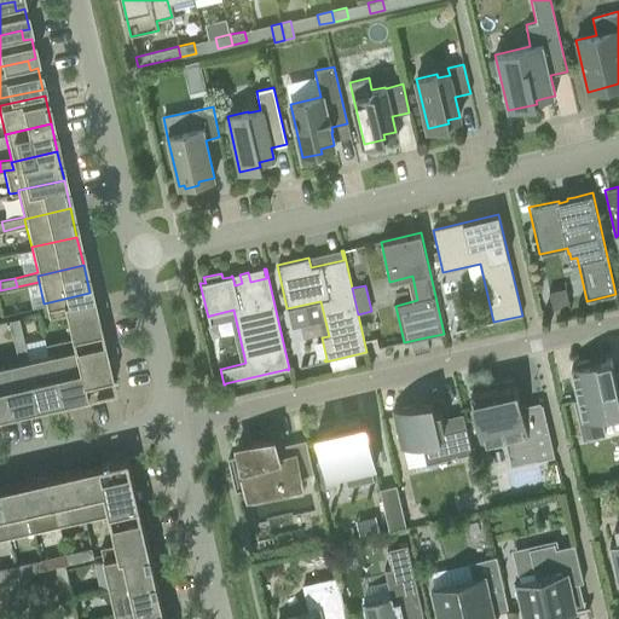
[(570,305),(570,304),(567,293),(565,293),(563,290),(561,290),(560,289),(549,291),(553,308),(570,305)]
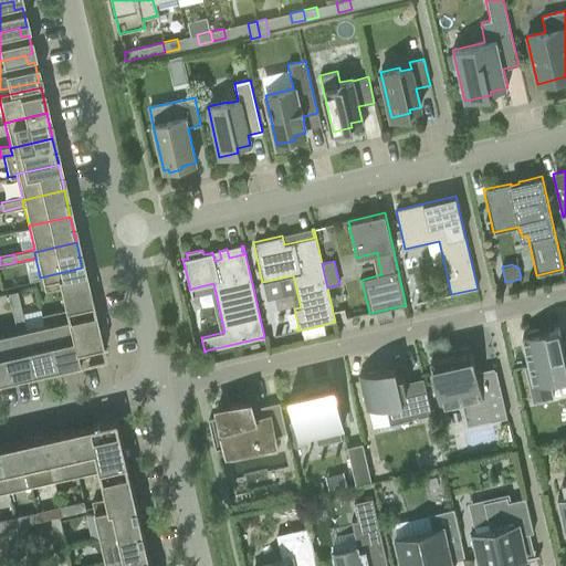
[(58,286),(63,310),(64,310),(66,315),(92,310),(91,306),(96,305),(94,294),(88,295),(82,268),(40,278),(43,290),(58,286)]
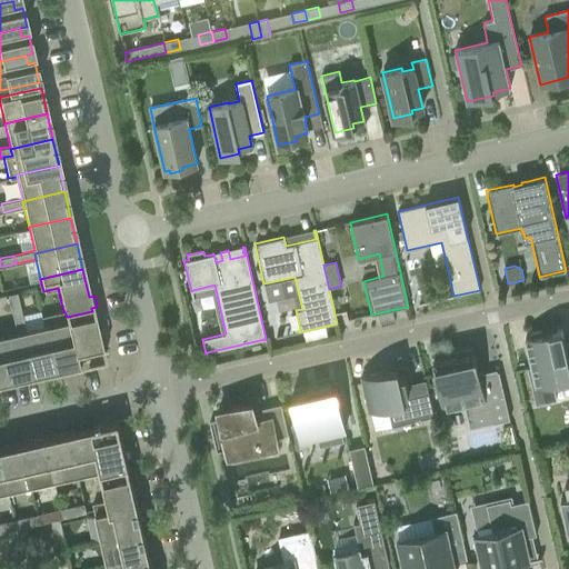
[(7,295),(11,313),(20,311),(16,292),(7,295)]
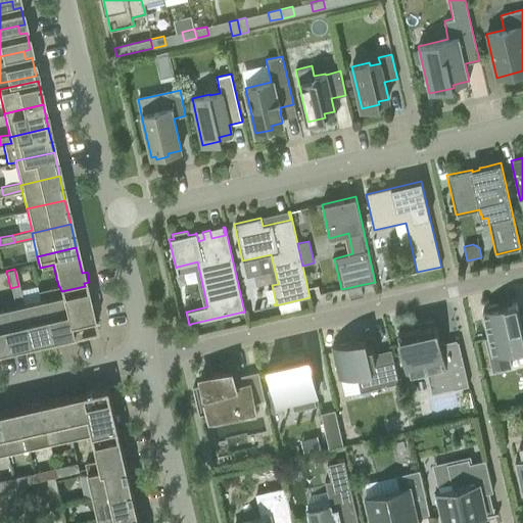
[(360,285),(346,288),(348,297),(362,294),(360,285)]
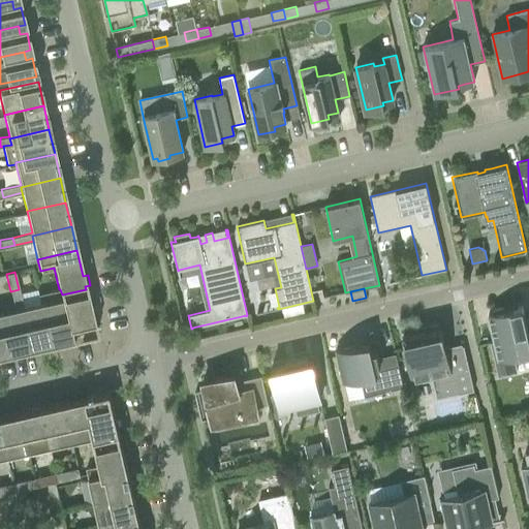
[(19,307),(27,346),(49,341),(40,302),(22,306),(19,289),(10,291),(14,308),(19,307)]
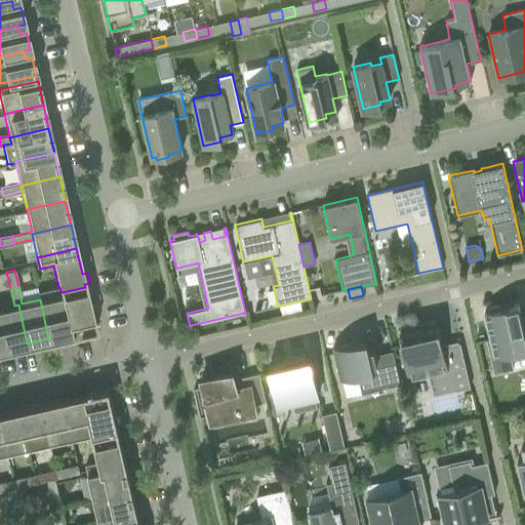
[(40,299),(48,338),(70,333),(62,292),(59,287),(58,287),(38,292),(40,299)]
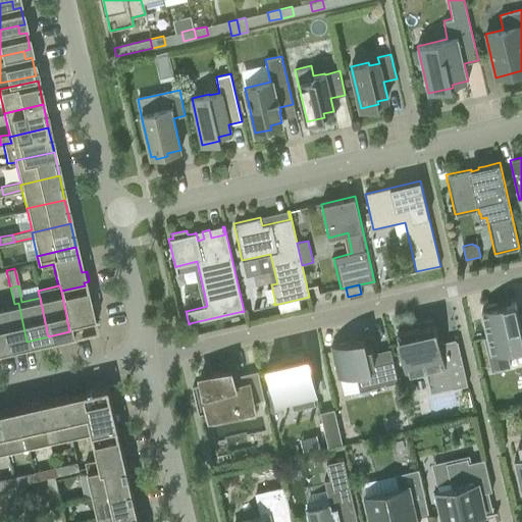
[(61,291),(69,331),(94,326),(93,320),(98,319),(95,309),(91,310),(85,285),(61,291)]
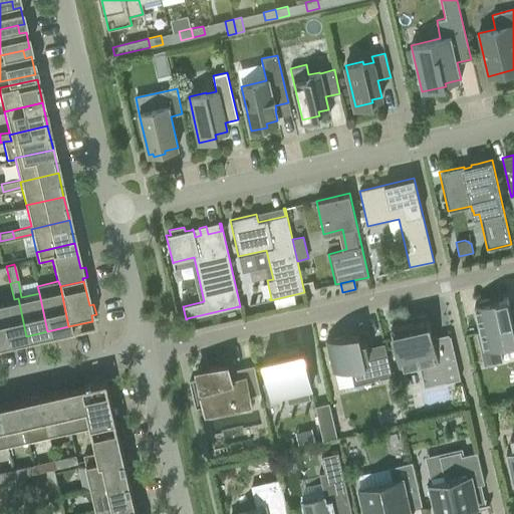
[(0,302),(0,318),(5,341),(26,336),(18,298),(14,299),(0,302)]
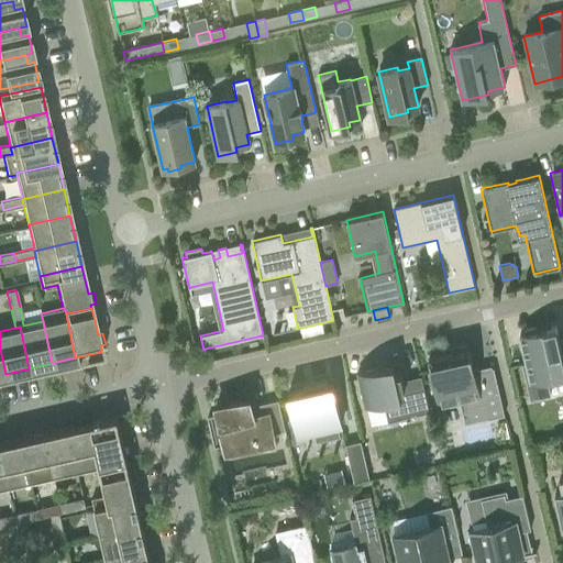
[(523,334),(519,335),(526,363),(521,364),(530,400),(550,396),(547,378),(562,374),(562,339),(559,340),(555,327),(537,331),(536,327),(522,330),(523,334)]
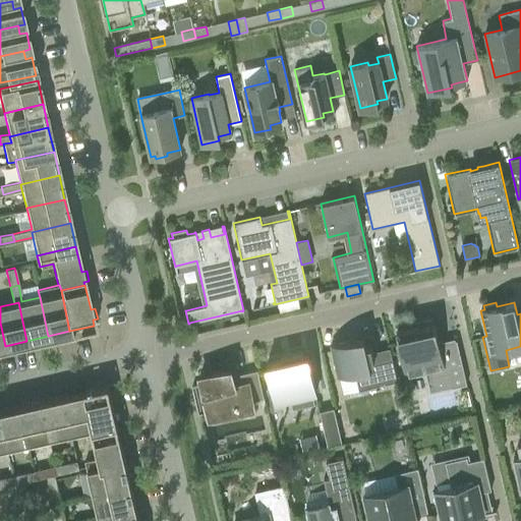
[(466,385),(456,340),(443,343),(443,340),(437,342),(435,336),(437,336),(432,317),(414,322),(415,326),(396,330),(406,374),(429,369),(433,386),(450,383),(451,388),(466,385)]
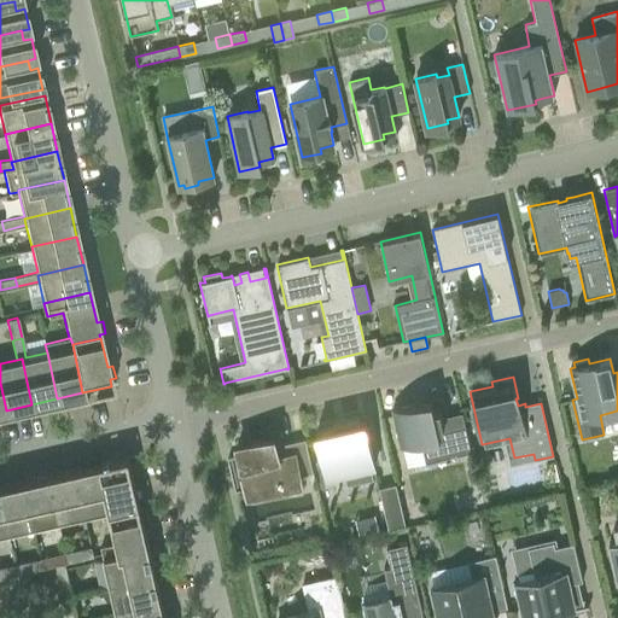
[(419,403),(392,409),(401,447),(402,447),(406,467),(425,464),(471,453),(461,413),(442,418),(439,409),(435,410),(433,406),(432,400),(419,403)]
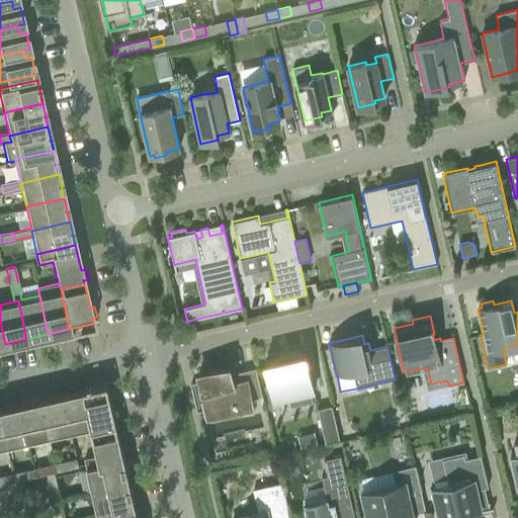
[(287,396),(290,407),(313,402),(310,391),(314,390),(306,353),(301,354),(300,349),(278,355),(279,359),(265,362),(273,400),(287,396)]
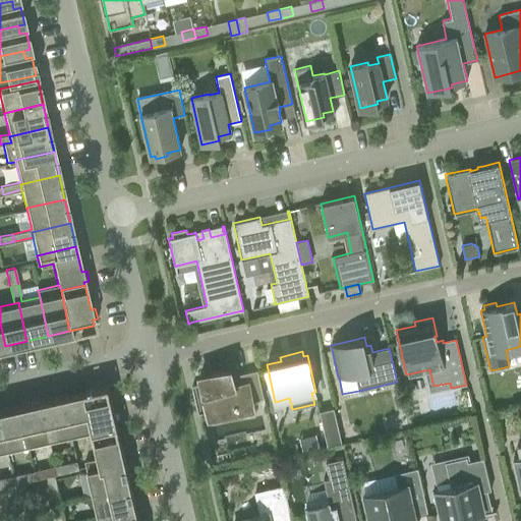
[(212,419),(210,411),(249,402),(250,405),(252,405),(251,401),(264,398),(257,370),(232,377),(230,368),(199,374),(210,419),(212,419)]
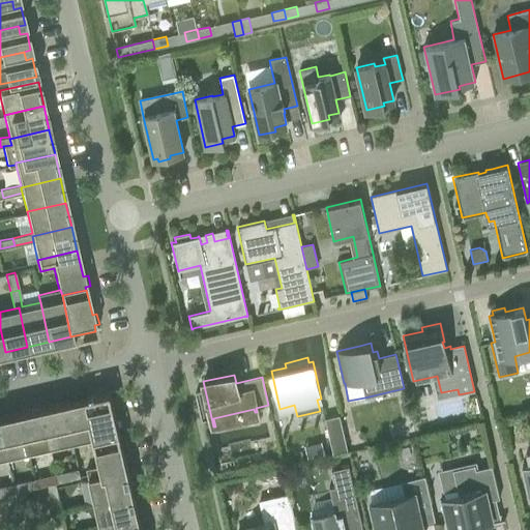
[(93,437),(94,440),(119,434),(113,408),(118,407),(116,396),(111,398),(110,392),(85,398),(94,437),(93,437)]
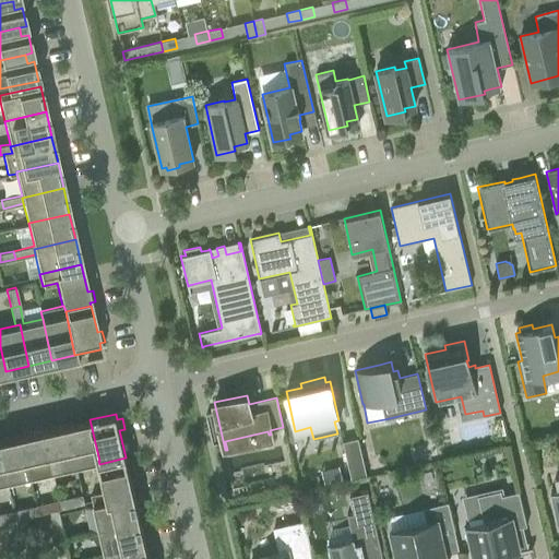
[(76,466),(98,461),(99,461),(90,419),(67,425),(76,466)]
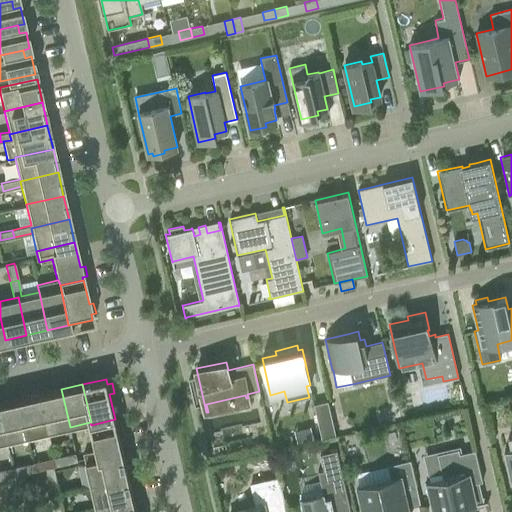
[(49,432),(70,427),(61,389),(40,394),(49,432)]
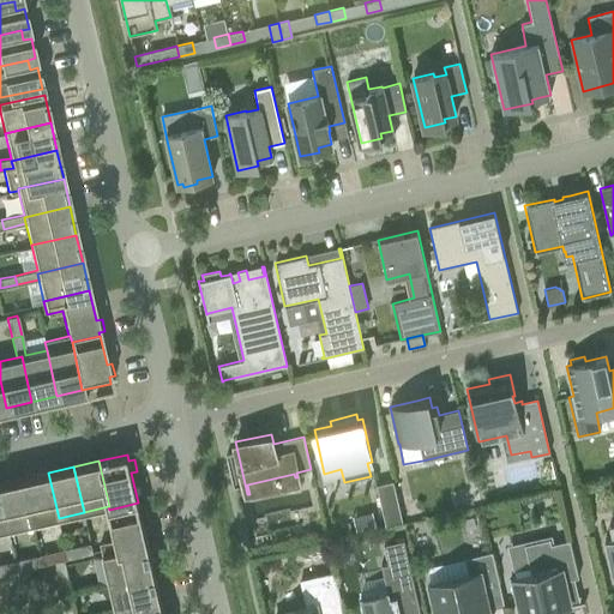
[(34,524),(59,518),(48,473),(23,479),(34,524)]
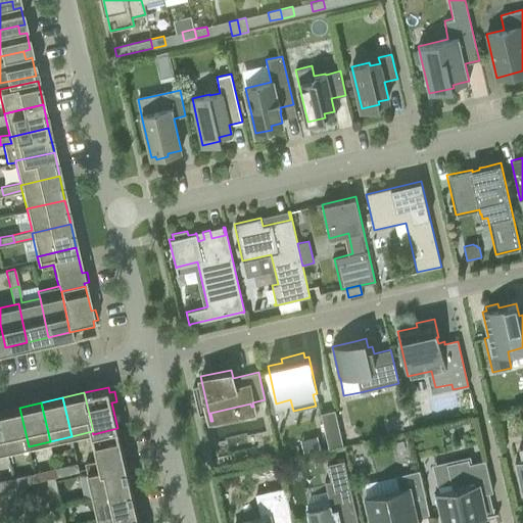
[(0,422),(7,452),(29,446),(19,408),(0,412),(0,422)]
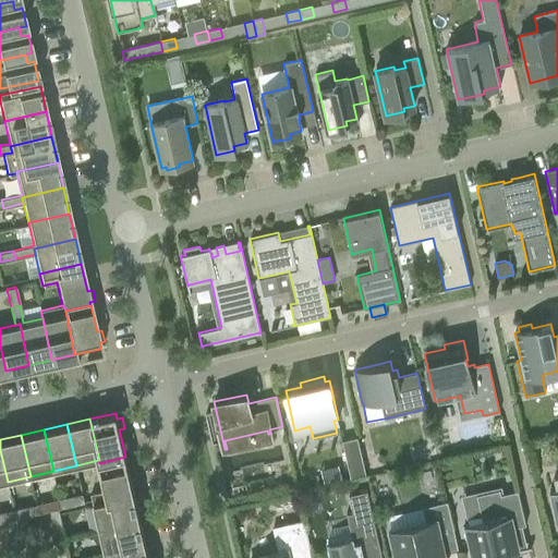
[(342,440),(351,478),(366,475),(358,437),(342,440)]
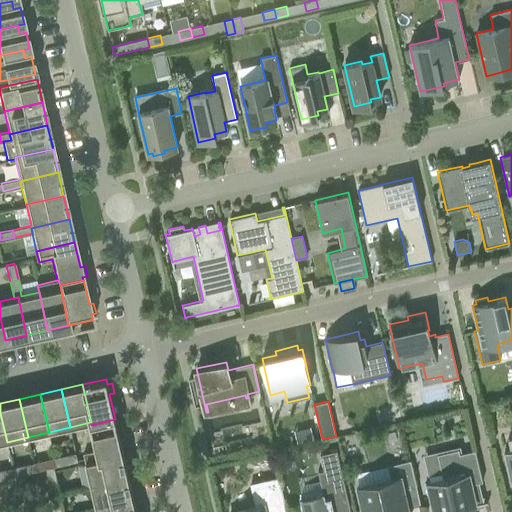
[(97,451),(83,454),(86,465),(99,462),(124,456),(123,454),(122,449),(120,438),(118,432),(123,431),(120,421),(116,422),(115,419),(91,425),(97,451)]
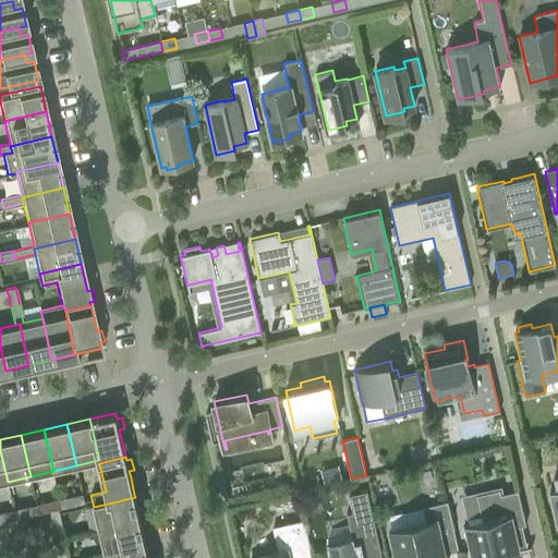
[(483,521),(463,525),(471,557),(492,557),(514,552),(513,549),(509,529),(521,525),(525,524),(518,490),(500,495),(499,489),(476,495),(483,521)]
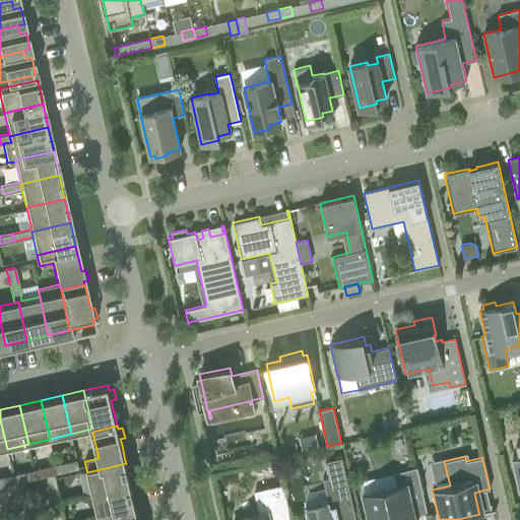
[(305,506),(308,519),(355,519),(341,458),(325,462),(328,478),(324,479),(324,478),(322,478),(327,501),(305,506)]
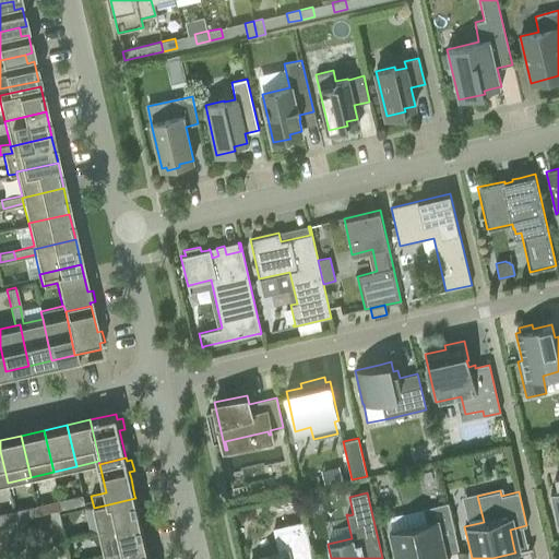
[(66,498),(68,508),(85,503),(83,495),(66,498)]
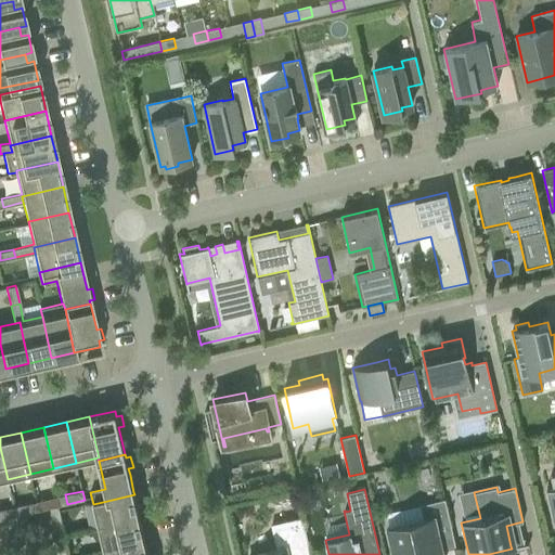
[(107,501),(93,504),(99,528),(140,519),(140,516),(138,511),(137,504),(134,495),(134,494),(107,501)]
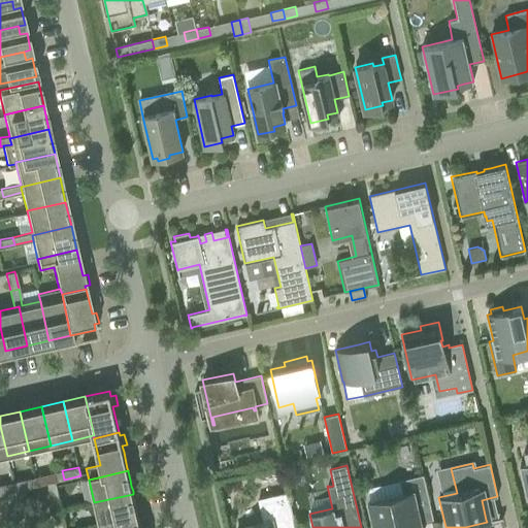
[(40,475),(41,484),(58,481),(57,472),(40,475)]
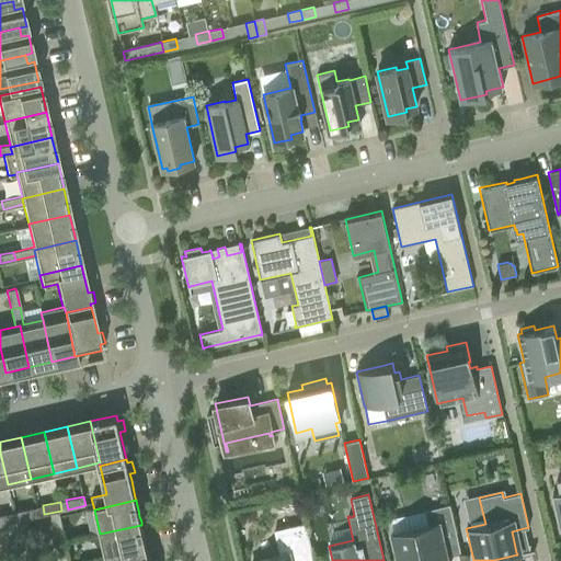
[(459,554),(460,553),(449,505),(425,511),(428,526),(393,534),(399,560),(446,560),(446,558),(444,548),(457,545),(459,554)]
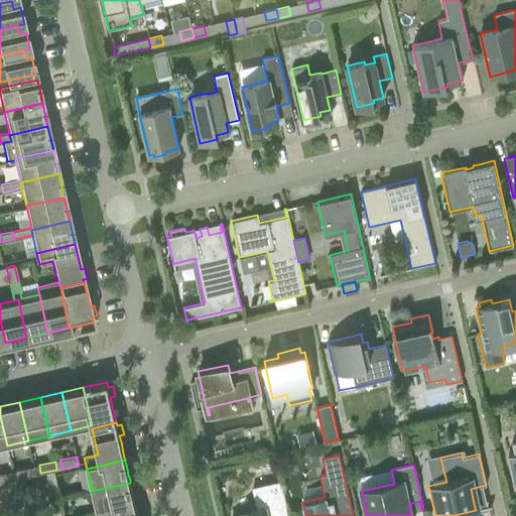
[(13,471),(14,479),(30,476),(29,468),(13,471)]
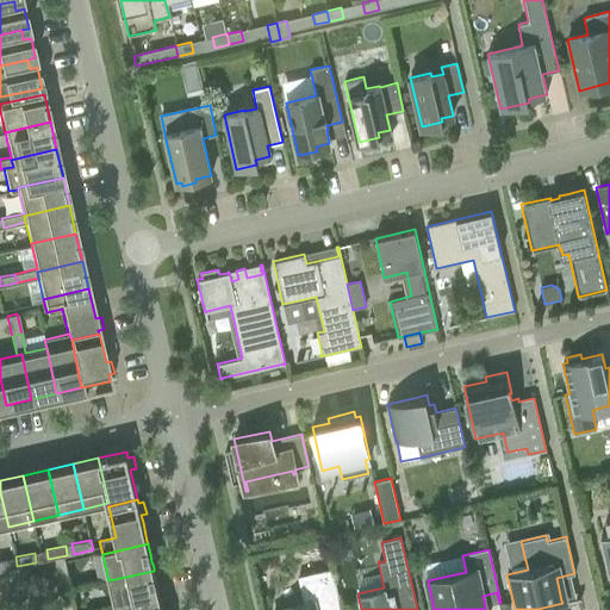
[(0,560),(0,570),(11,568),(8,558),(0,560)]
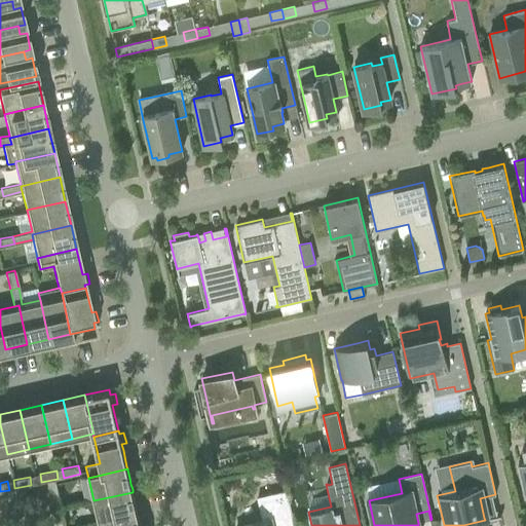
[(48,485),(52,503),(61,502),(57,484),(48,485)]
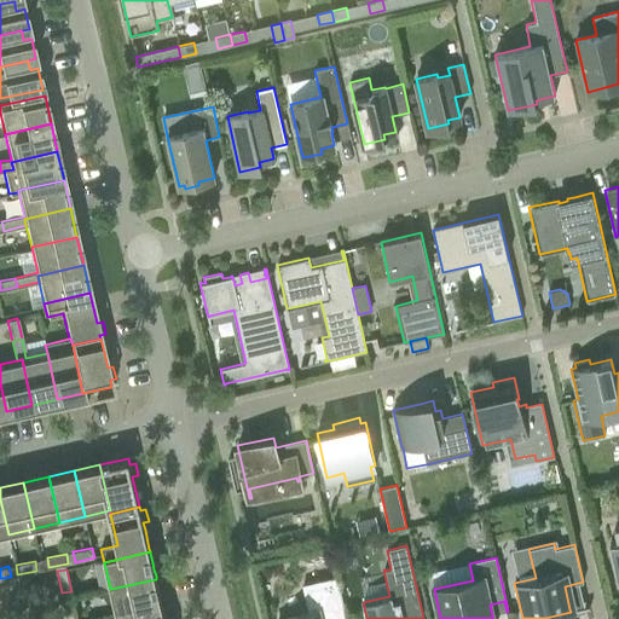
[(156,579),(110,589),(116,617),(162,606),(162,603),(161,597),(160,593),(158,588),(156,580),(156,579)]
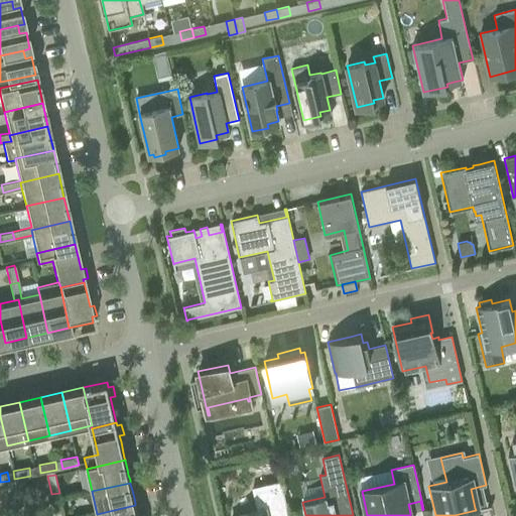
[(247,515),(239,515),(288,515),(281,483),(251,489),(256,512),(247,515)]
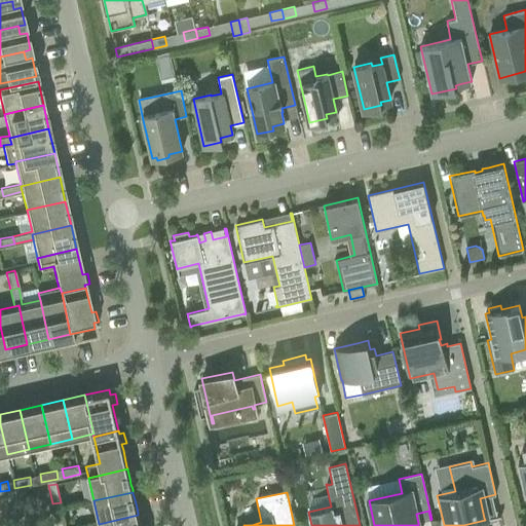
[(53,509),(58,525),(60,525),(66,525),(62,506),(53,509)]
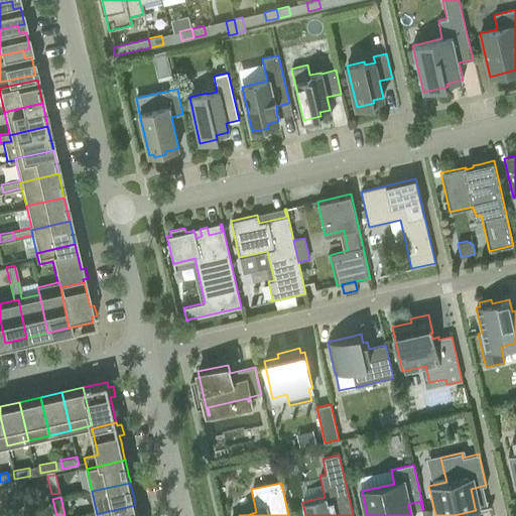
[(135,505),(97,514),(97,515),(137,515),(137,514),(136,506),(135,505)]
